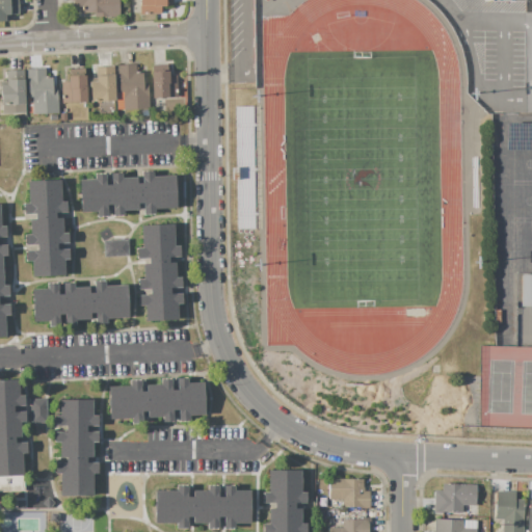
[(0,0),(18,0),(19,15),(9,16),(9,21),(0,21),(0,0)]
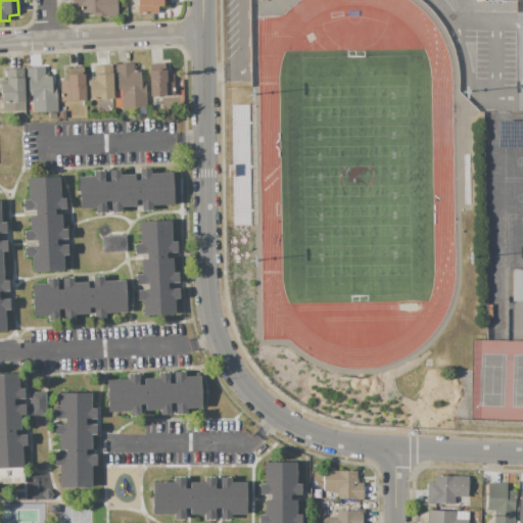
[(72,0),(116,0),(116,16),(93,16),(93,12),(80,12),(80,7),(72,7),(72,0)]
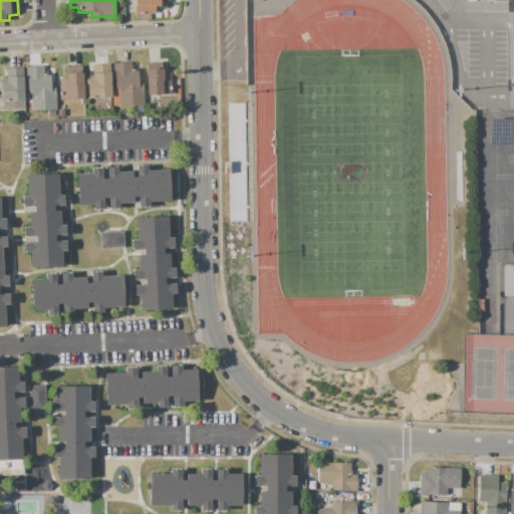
[(134,0),(167,0),(167,5),(160,5),(160,6),(155,6),(156,13),(135,14),(134,0)]
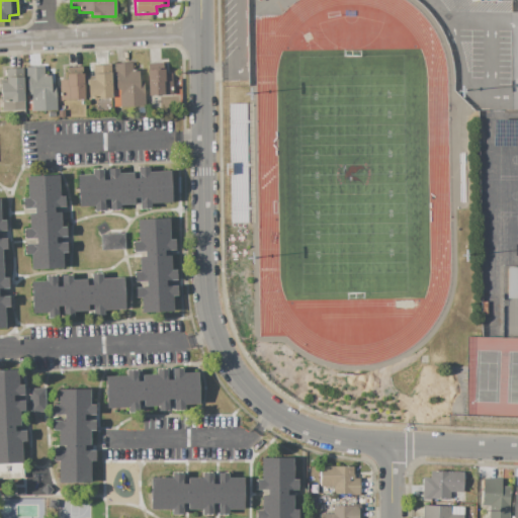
[(145,106),(120,107),(119,90),(116,91),(114,64),(132,63),(133,70),(139,70),(140,82),(144,81),(145,106)]
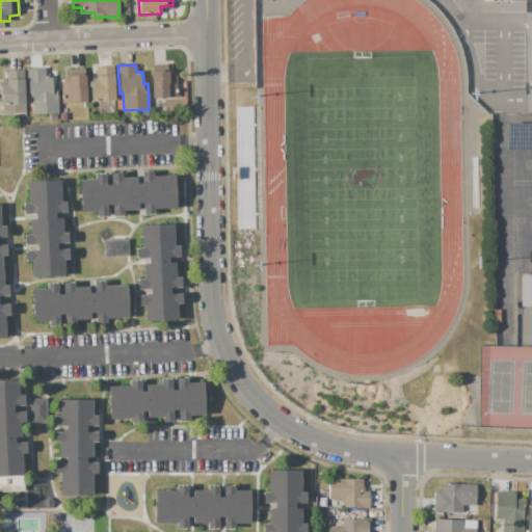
[(152,98),(151,72),(152,72),(152,64),(167,64),(168,72),(168,76),(177,76),(178,97),(152,98)]
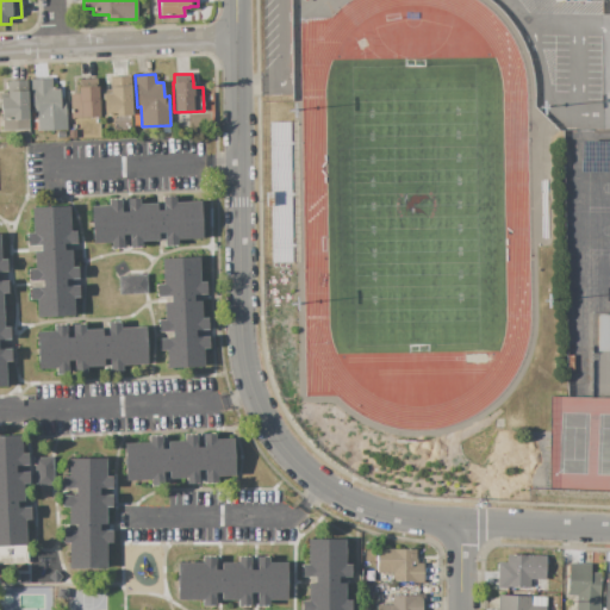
[(131,116),(104,117),(103,91),(111,89),(110,78),(130,76),(131,116)]
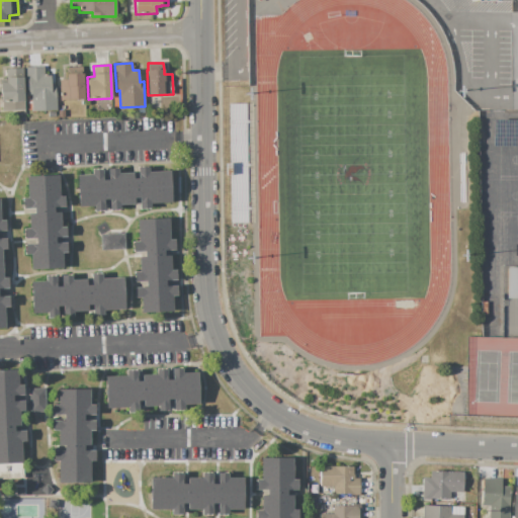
[(57,110),(32,111),(31,95),(27,95),(26,71),(25,67),(44,67),(45,74),(51,74),(52,86),(56,86),(57,110)]
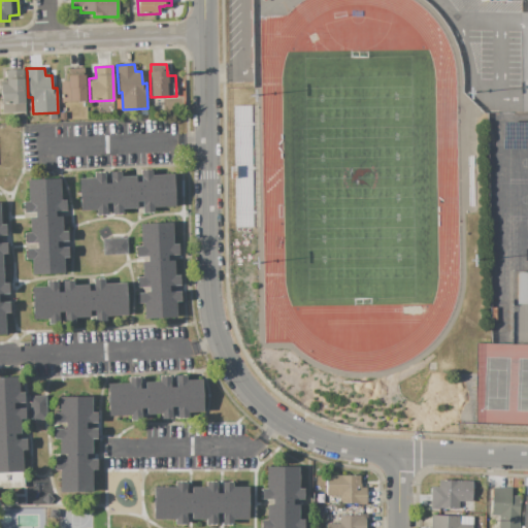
[(84,68),(84,74),(85,74),(86,101),(62,102),(61,81),(68,81),(68,76),(69,76),(68,69),(84,68)]
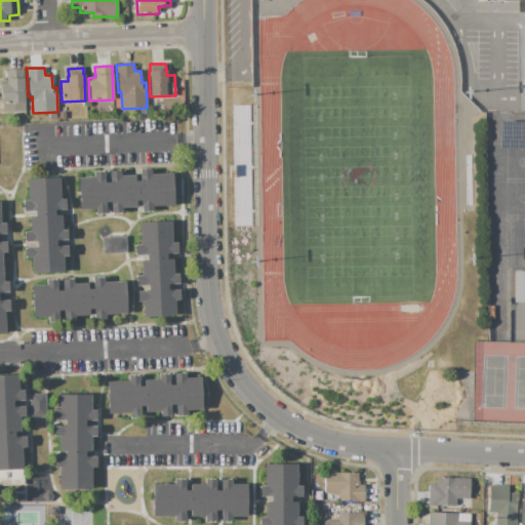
[(25,103),(0,104),(0,81),(5,81),(5,71),(23,70),(25,103)]
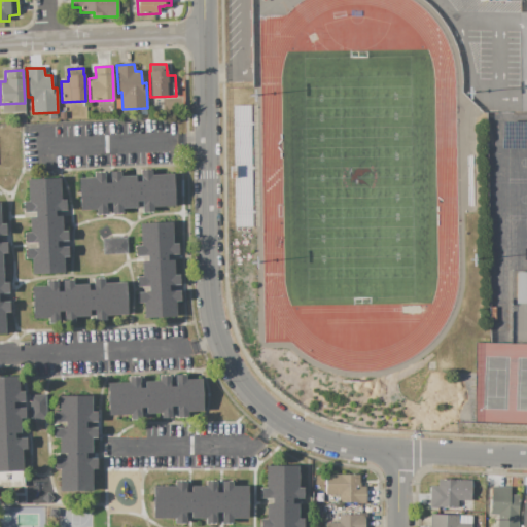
[(174,206),(152,207),(152,212),(141,213),(141,208),(138,209),(136,176),(140,176),(139,170),(150,170),(150,175),(172,174),(174,206)]
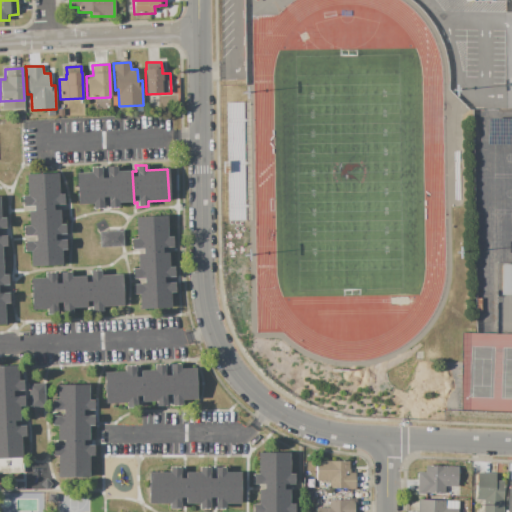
[(103,171),(105,204),(102,204),(103,209),(93,210),(93,204),(78,205),(76,173),(90,173),(90,168),(101,167),(101,171),(103,171)]
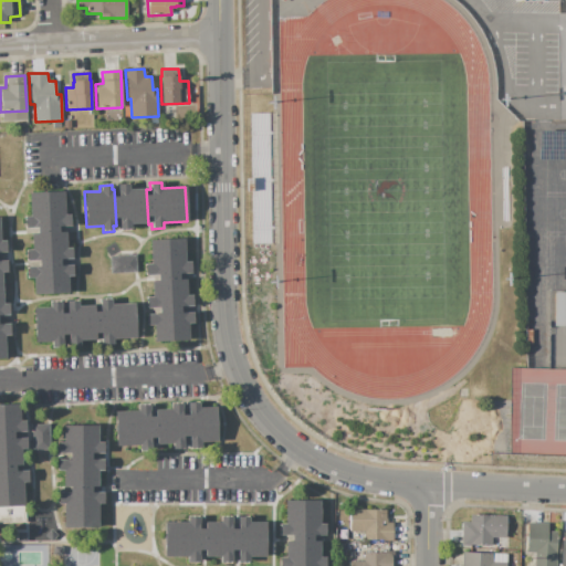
[(148,224),(146,189),(128,190),(128,185),(117,185),(117,189),(114,189),(116,226),(119,226),(119,231),(130,231),(130,224),(148,224)]
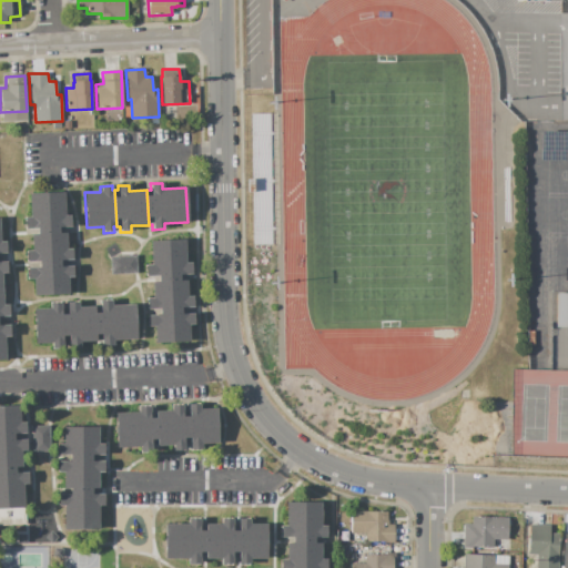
[(63,192),(66,215),(70,215),(71,226),(67,227),(67,232),(31,234),(31,229),(24,230),(24,217),(30,217),(29,193),(63,192)]
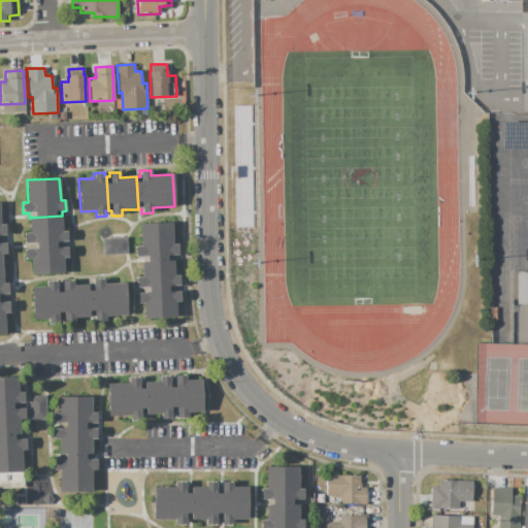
[(62,216),(29,218),(30,232),(24,233),(25,243),(30,243),(30,246),(64,244),(64,241),(67,241),(67,231),(63,231),(62,216)]
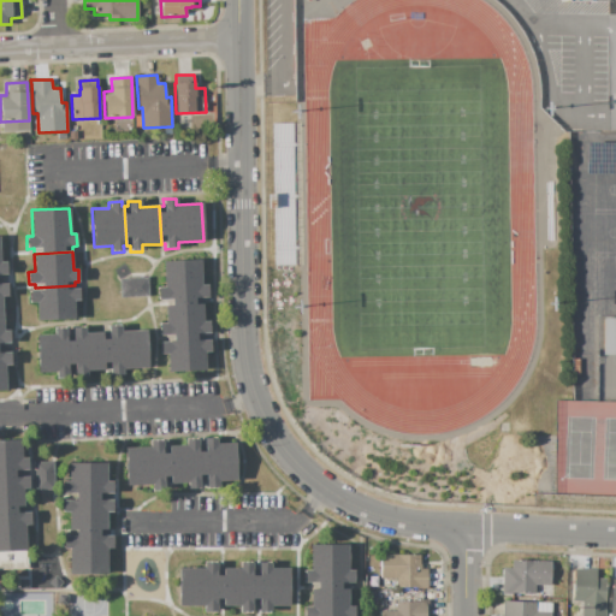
[(200,259),(201,285),(207,284),(207,297),(202,297),(203,303),(165,306),(164,300),(158,301),(157,288),(164,286),(163,261),(200,259)]
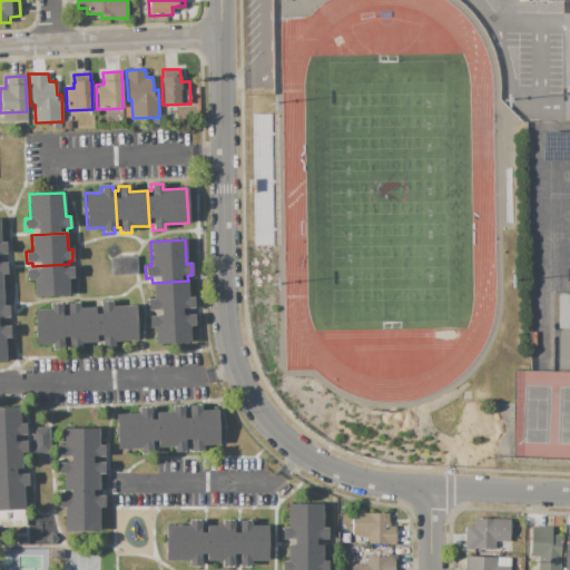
[(109,257),(136,256),(137,274),(110,275),(109,257)]
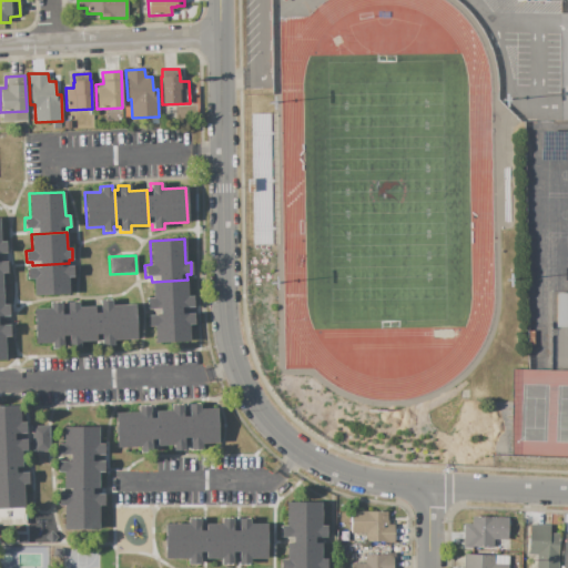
[(32,265),(69,263),(69,266),(72,265),(73,277),(68,277),(69,294),(34,296),(33,281),(28,281),(27,269),(32,267),(32,265)]
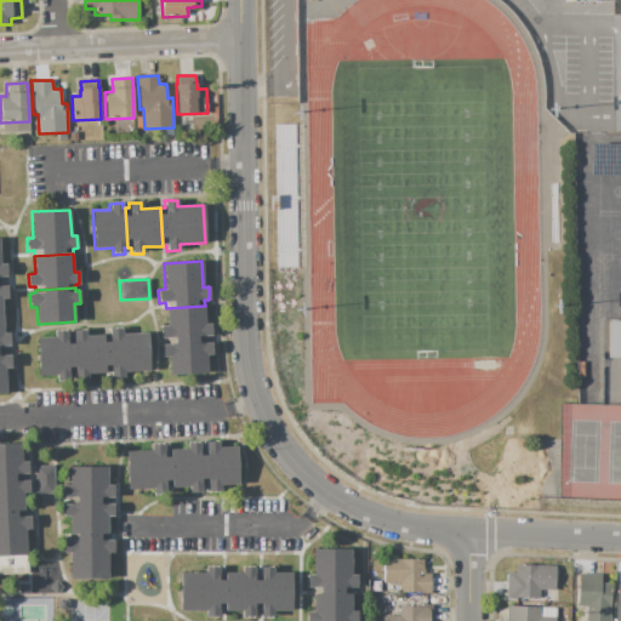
[(205,306),(166,308),(166,325),(160,326),(161,339),(167,339),(167,341),(208,340),(206,336),(211,336),(210,323),(206,324),(205,306)]
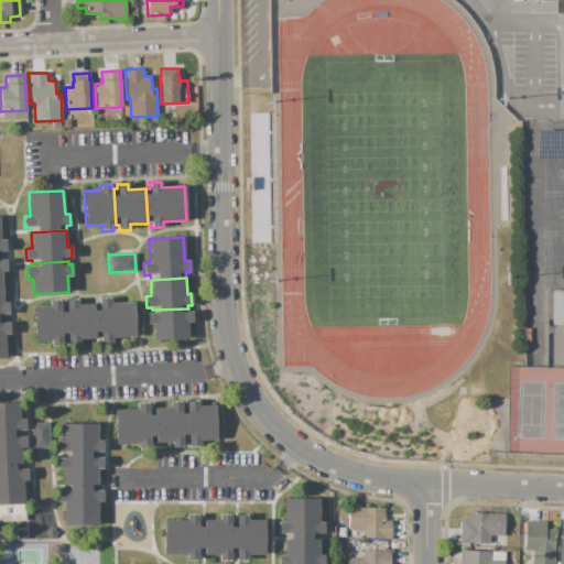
[(0,318),(6,318),(4,315),(9,315),(9,302),(3,302),(2,285),(0,285),(0,318)]
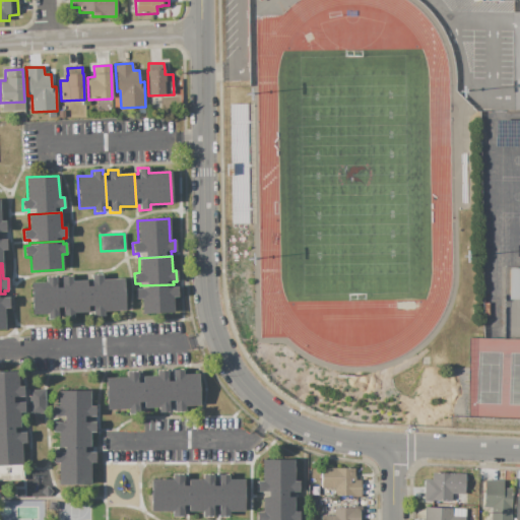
[(519,299),(519,268),(508,268),(508,300),(519,299)]
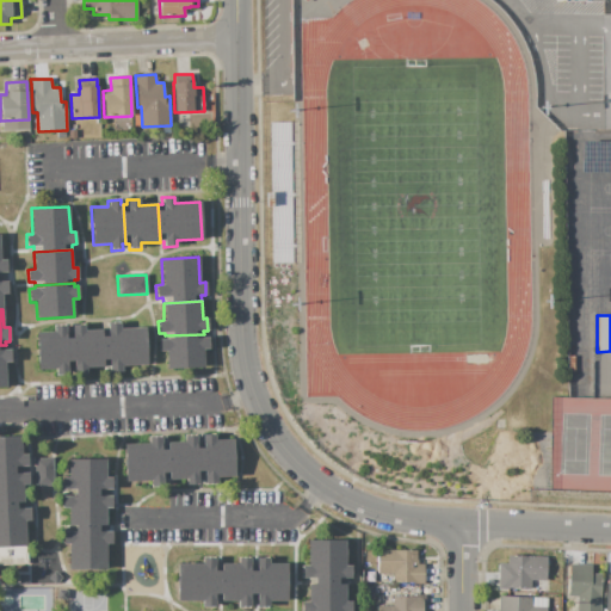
[(147,364),(122,366),(123,371),(110,372),(110,368),(106,368),(104,329),(107,329),(107,323),(121,322),(121,328),(146,327),(147,364)]
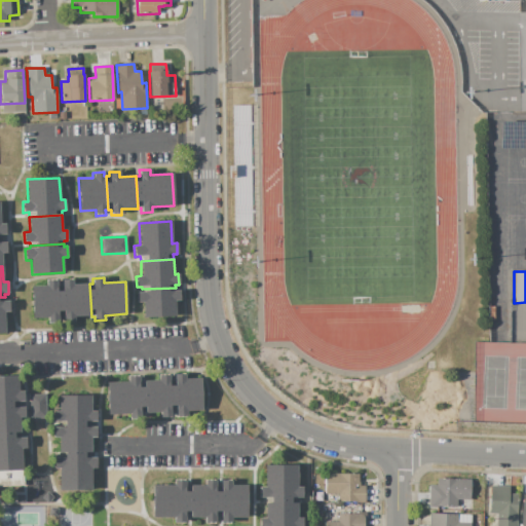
[(91,316),(89,284),(73,285),(73,279),(63,279),(63,284),(60,284),(61,317),(64,317),(65,324),(75,323),(74,317),(91,316)]
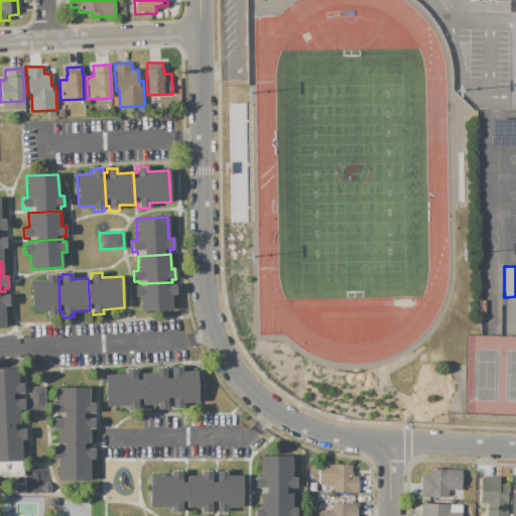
[(58,278),(59,311),(57,311),(57,317),(46,317),(45,311),(31,312),(29,281),(45,280),(45,275),(56,275),(56,279),(58,278)]
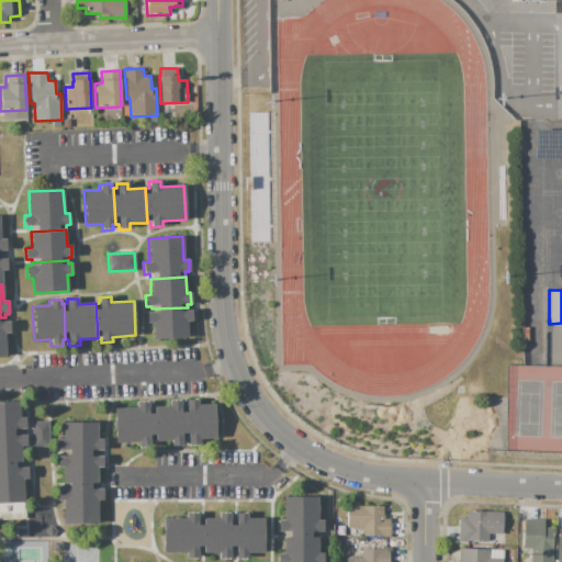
[(152,308),(188,307),(188,310),(191,310),(192,321),(187,322),(188,338),(154,339),(153,325),(146,325),(146,312),(152,312),(152,308)]
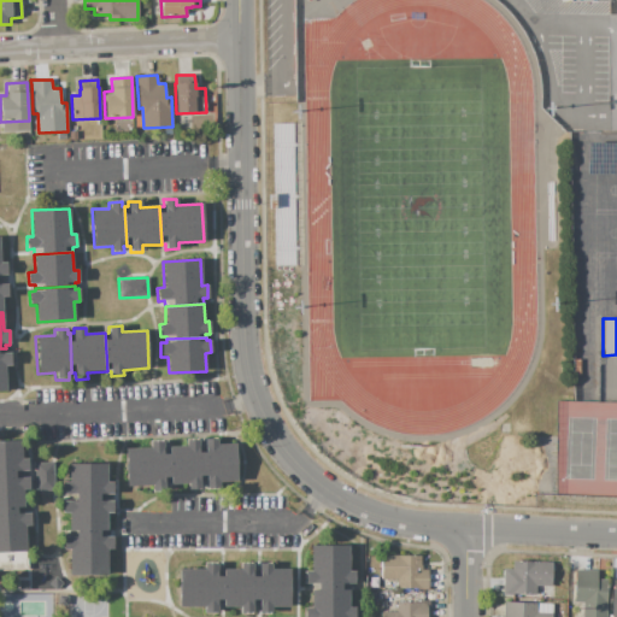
[(0,391),(0,348),(6,348),(6,353),(10,352),(11,364),(11,366),(4,366),(5,391),(0,391)]
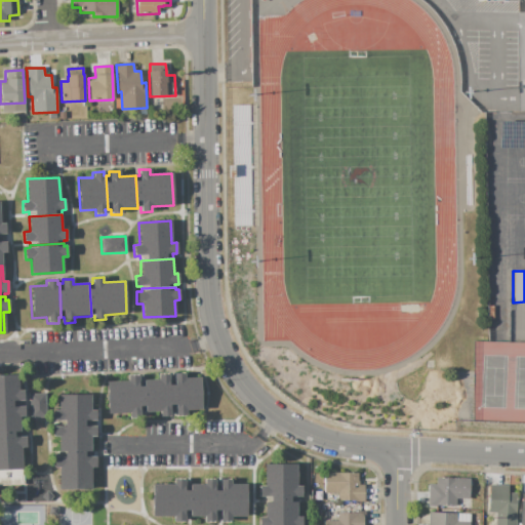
[(172,411),(171,377),(174,377),(174,373),(185,372),(185,377),(200,377),(201,410),(188,410),(188,416),(174,417),(174,411),(172,411)]
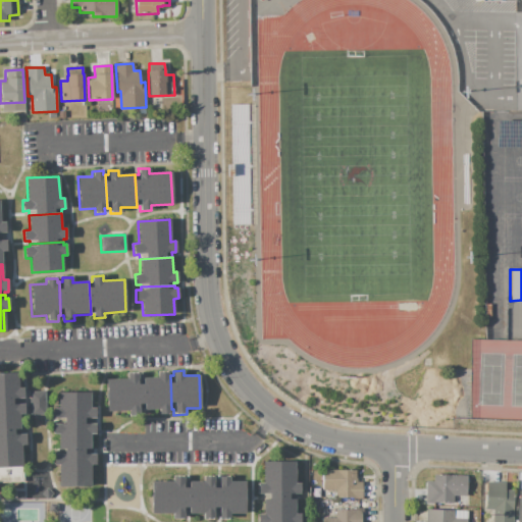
[(142,377),(143,410),(159,409),(159,415),(169,415),(169,409),(171,409),(170,375),(168,376),(168,372),(157,372),(157,376),(142,377)]
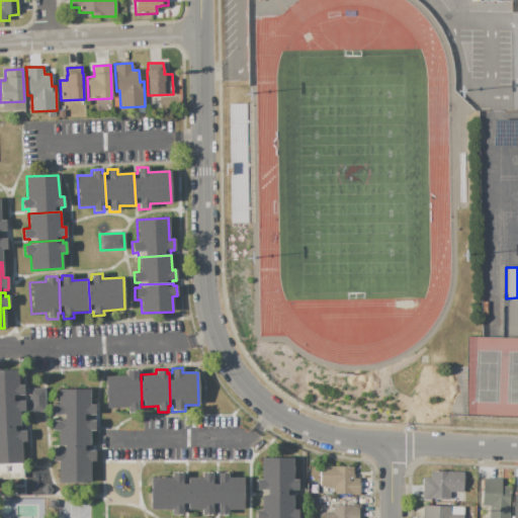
[(20,398),(0,399),(0,370),(18,370),(19,384),(23,384),(24,396),(19,396),(20,398)]
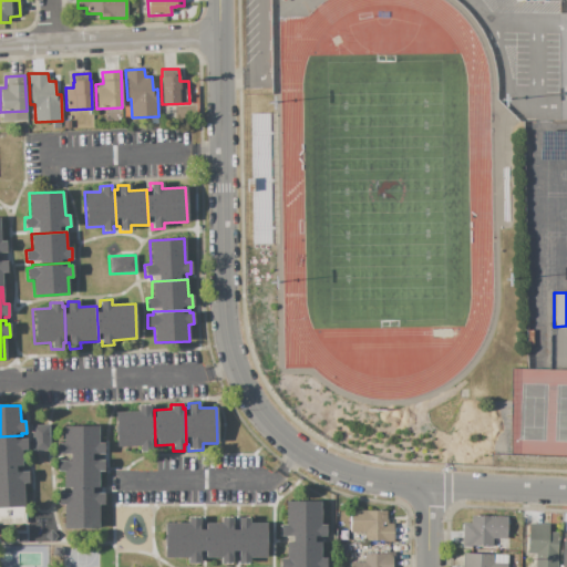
[(114,412),(137,411),(137,405),(150,405),(150,410),(154,410),(155,445),(151,445),(151,452),(140,452),(138,445),(115,446),(114,412)]
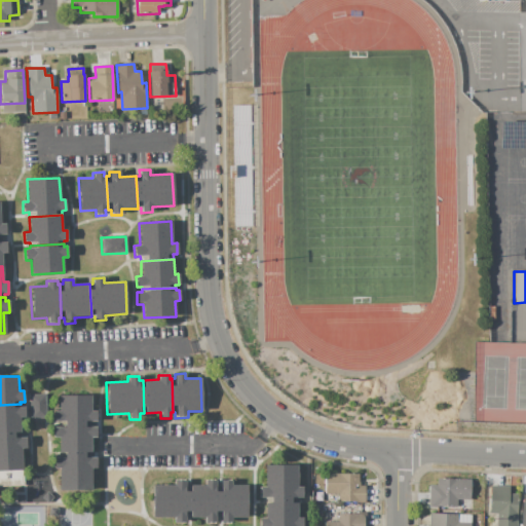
[(45,393),(46,418),(29,418),(28,395),(45,393)]
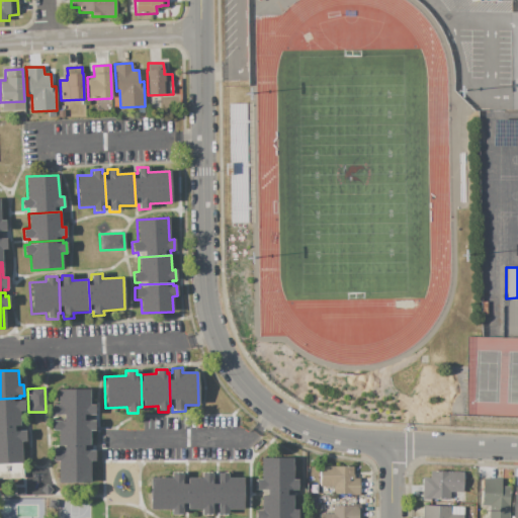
[(91,417),(57,418),(57,415),(53,415),(53,404),(57,404),(57,390),(90,389),(90,405),(94,405),(94,415),(91,415),(91,417)]
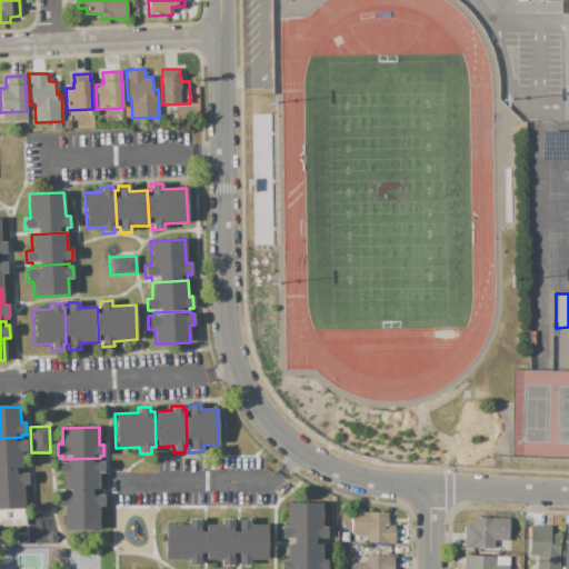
[(0,471),(22,470),(21,453),(28,453),(28,440),(22,441),(22,437),(0,438),(0,471)]
